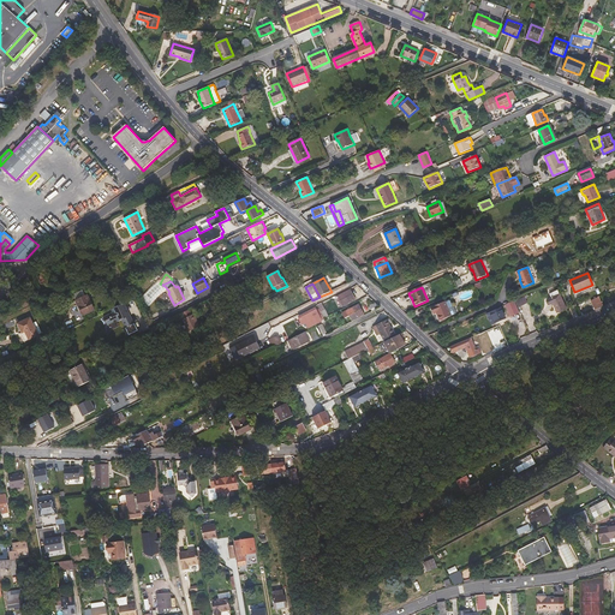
[(342,305),(356,299),(351,290),(338,297),(339,298),(342,305)]
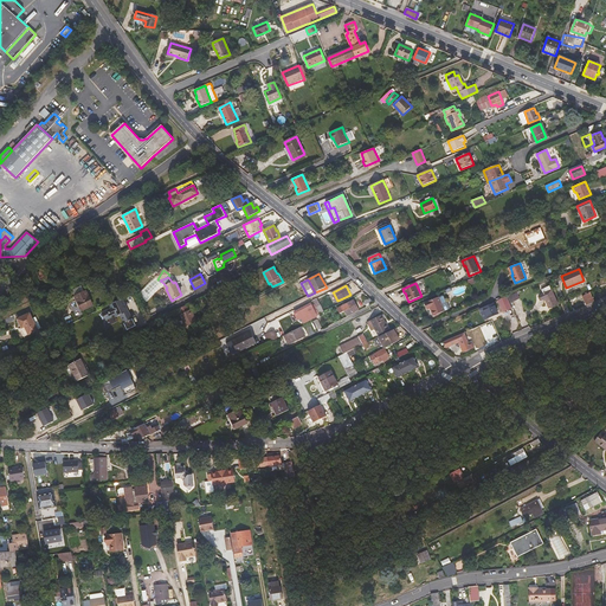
[(549,308),(558,304),(552,290),(540,296),(541,300),(545,298),(549,308)]
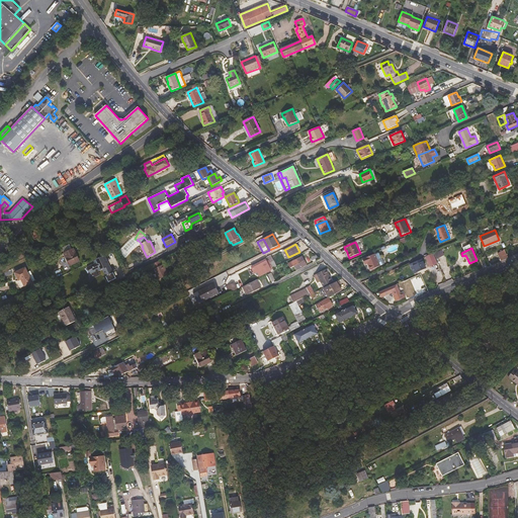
[(70,265),(79,260),(74,249),(64,254),(66,258),(67,257),(70,265)]
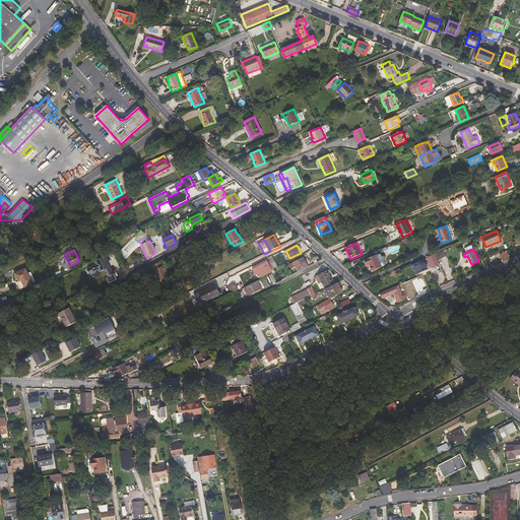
[(507,251),(500,254),(504,262),(510,259),(507,251)]
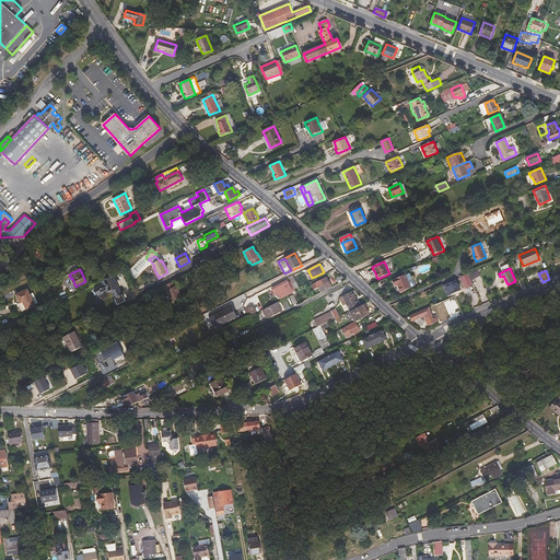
[(405,275),(392,280),(395,287),(397,286),(400,292),(410,288),(415,286),(416,284),(413,279),(412,279),(410,273),(409,273),(405,275)]
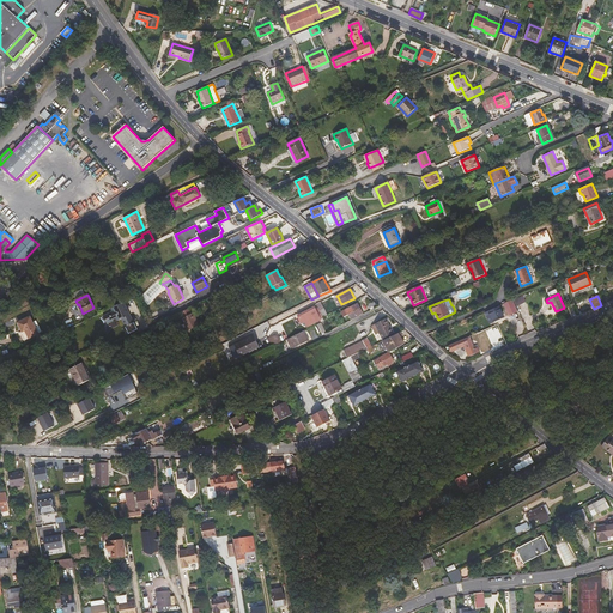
[(503,304),(509,316),(517,313),(513,299),(503,304)]
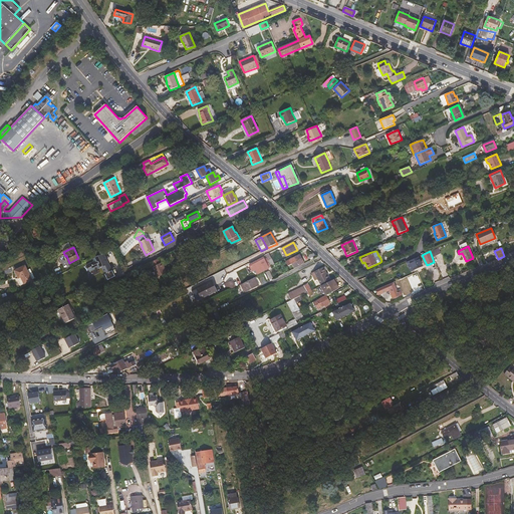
[(274,264),(269,253),(265,255),(270,263),(271,266),(274,264)]
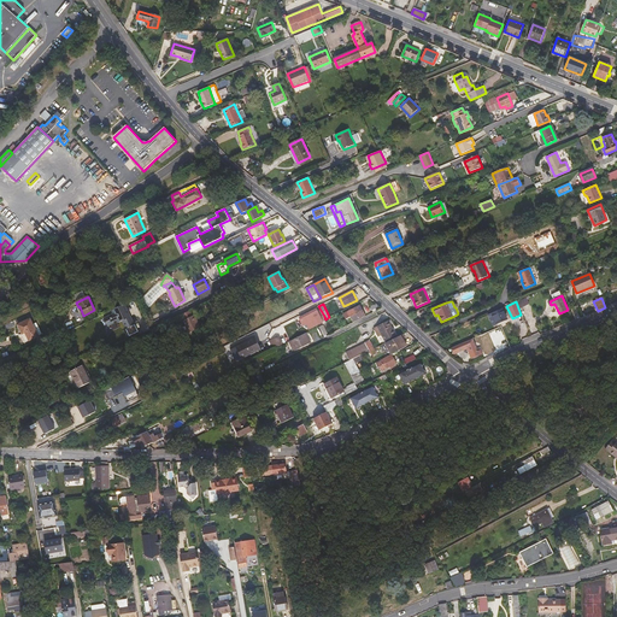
[(124,305),(112,311),(113,315),(104,319),(109,327),(115,323),(115,322),(117,321),(121,318),(123,322),(127,329),(130,336),(139,333),(135,325),(128,312),(125,313),(124,311),(127,310),(124,305)]
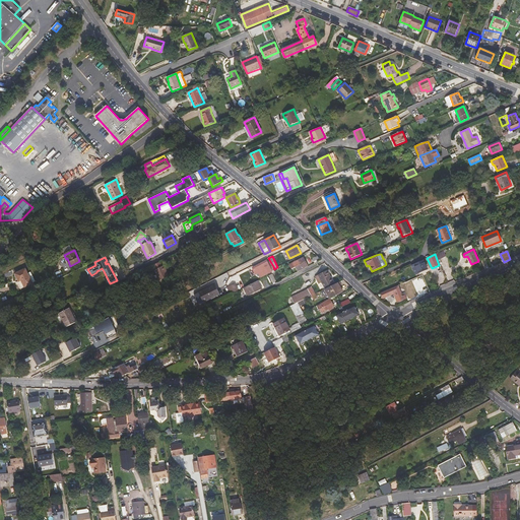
[(298,271),(308,266),(304,258),(299,260),(301,264),(298,266),(296,267),(298,271)]
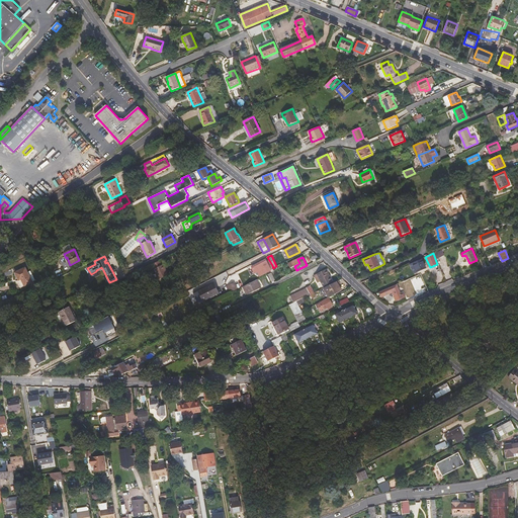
[(252,266),(253,267),(267,260),(266,259),(252,266)]
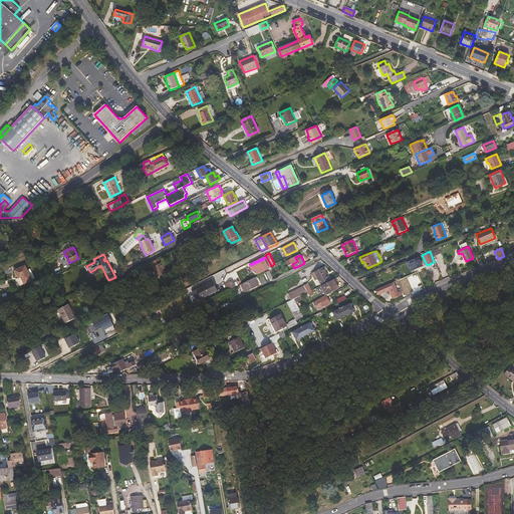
[(414,270),(423,266),(419,257),(410,260),(414,270)]
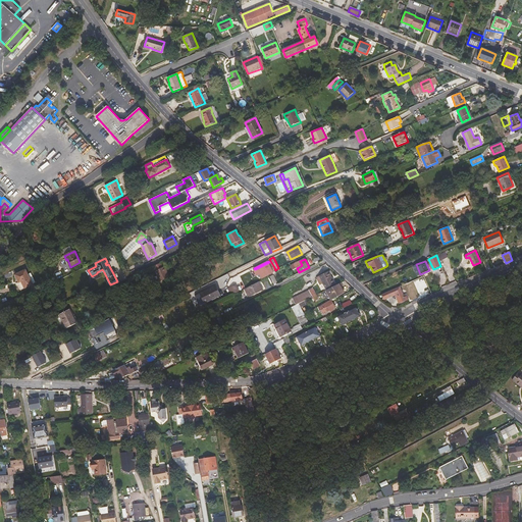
[(274,267),(272,268),(269,262),(255,269),(257,276),(260,274),(262,278),(272,272),(273,274),(276,272),(275,270),(274,267)]
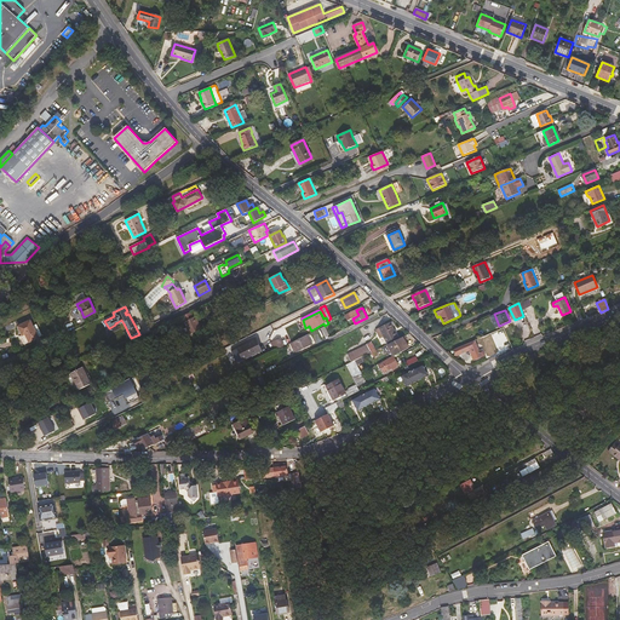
[(190,336),(201,329),(194,317),(191,313),(183,317),(185,322),(184,323),(190,336)]
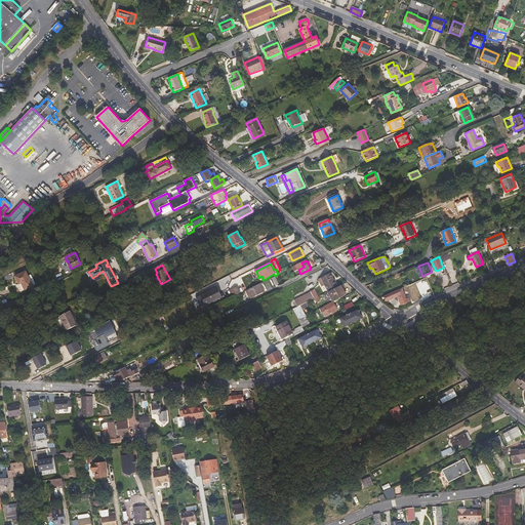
[(25,290),(33,286),(35,284),(31,275),(28,276),(26,271),(17,275),(25,290)]
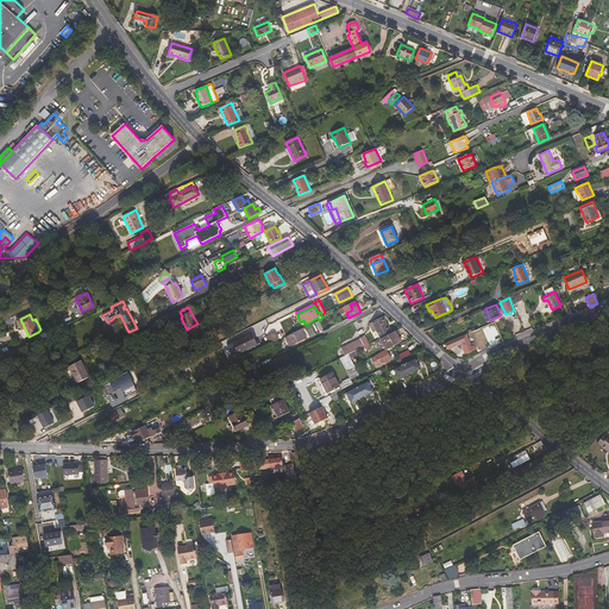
[(380,336),(390,331),(383,316),(372,321),(372,322),(376,328),(377,331),(380,336)]
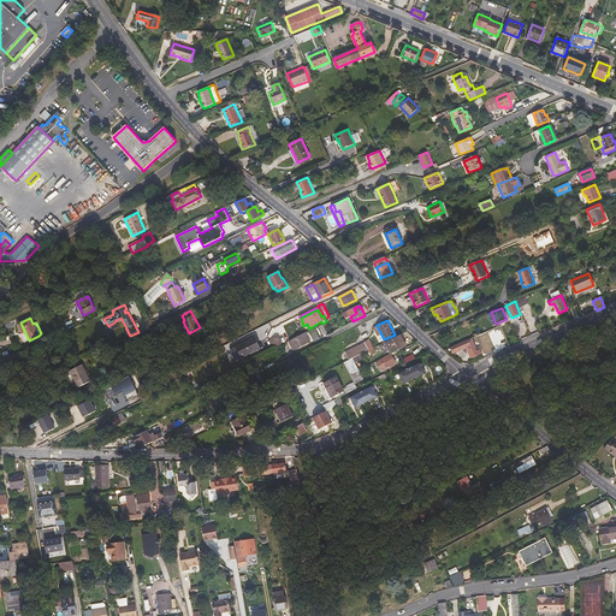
[(303,341),(308,337),(306,332),(289,341),(294,351),(306,344),(303,341)]
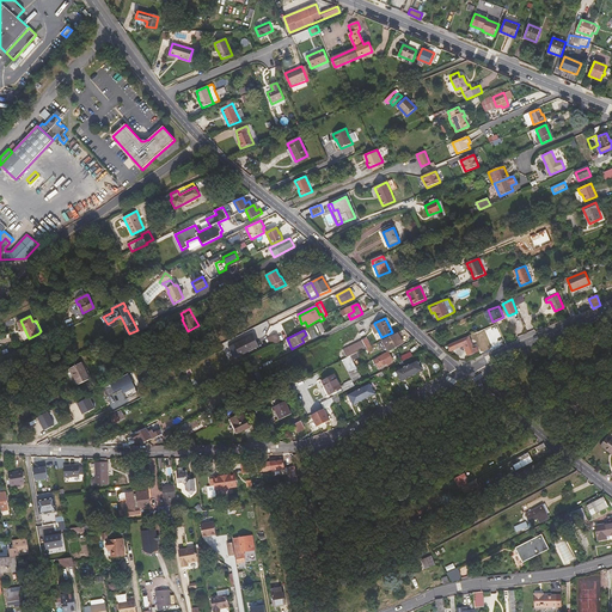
[(397,332),(383,341),(389,352),(403,343),(397,332)]
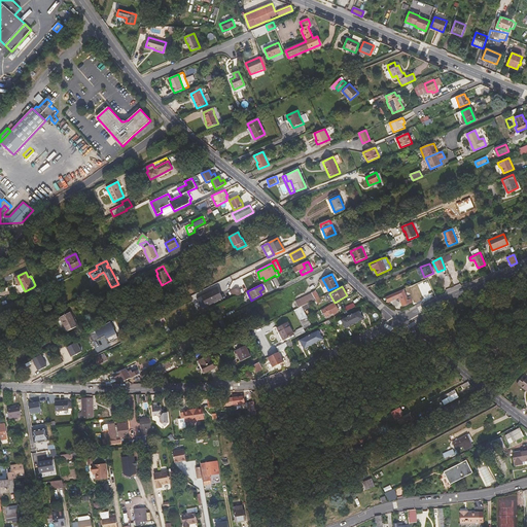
[(237,296),(242,293),(239,287),(234,290),(237,296)]
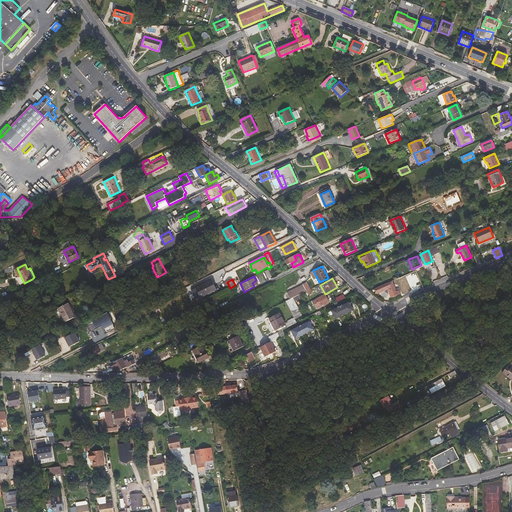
[(201,297),(217,290),(212,280),(205,283),(201,285),(196,288),(201,297)]
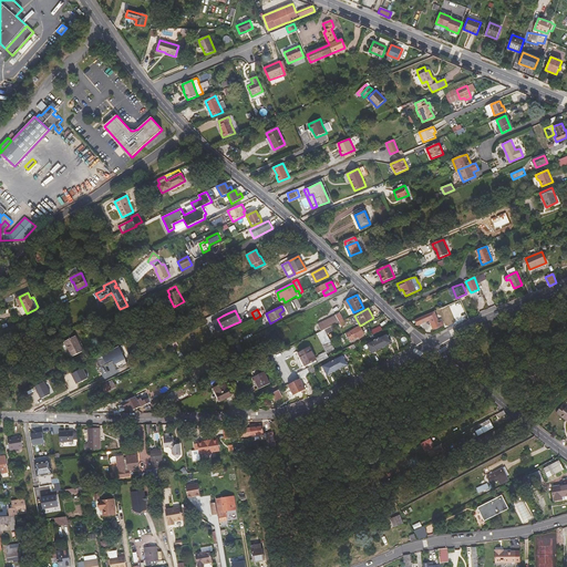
[(435,329),(444,326),(442,321),(437,322),(437,320),(435,316),(434,311),(414,320),(416,323),(420,321),(421,322),(430,318),(435,329)]
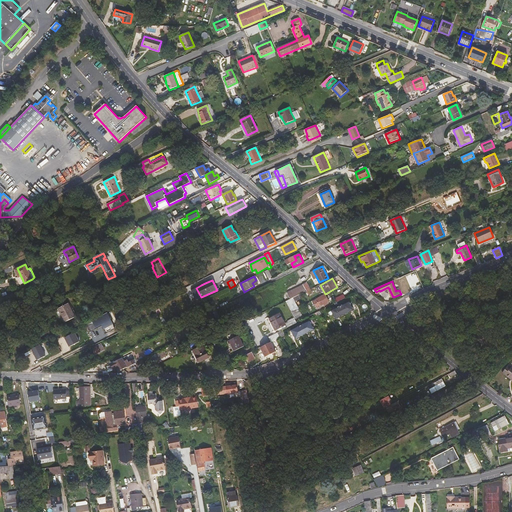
[(301,294),(306,291),(303,285),(298,287),(301,294)]
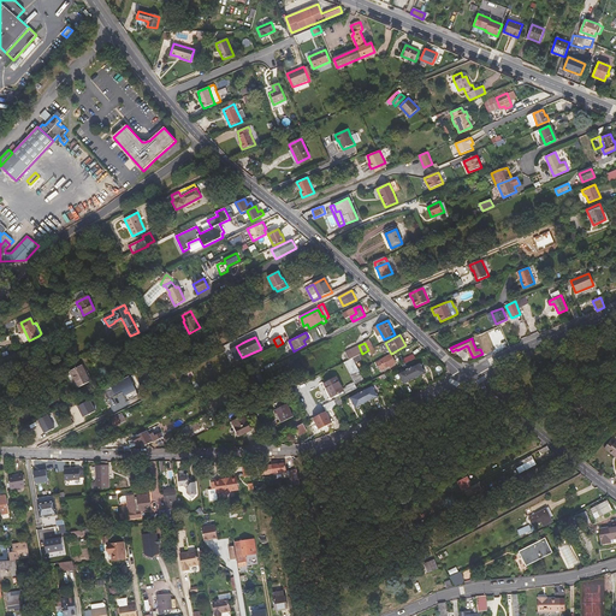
[(353,359),(362,354),(359,345),(345,351),(349,360),(353,359)]
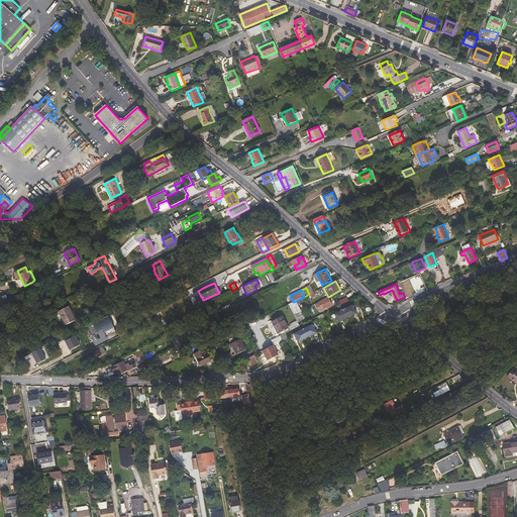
[(198,303),(203,300),(198,291),(193,293),(198,303)]
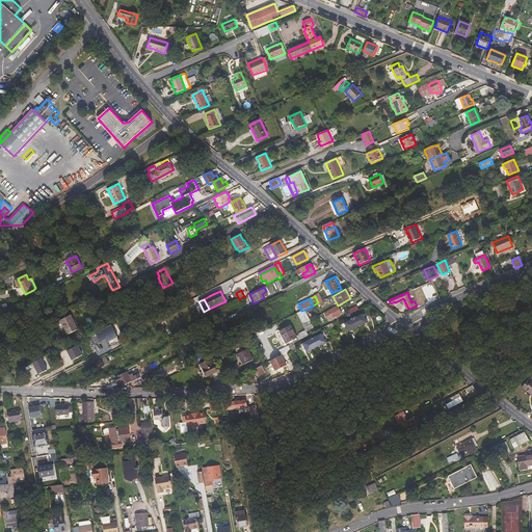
[(338,307),(328,311),(330,314),(326,316),(329,320),(333,318),(336,316),(337,317),(341,315),(341,314),(342,313),(338,307)]
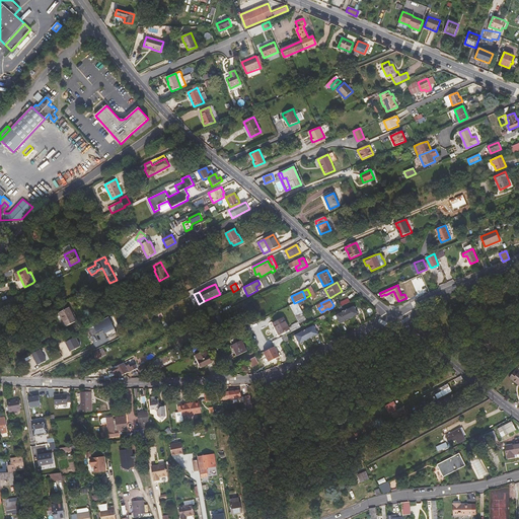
[(292,310),(299,307),(297,302),(294,303),(289,305),(292,310)]
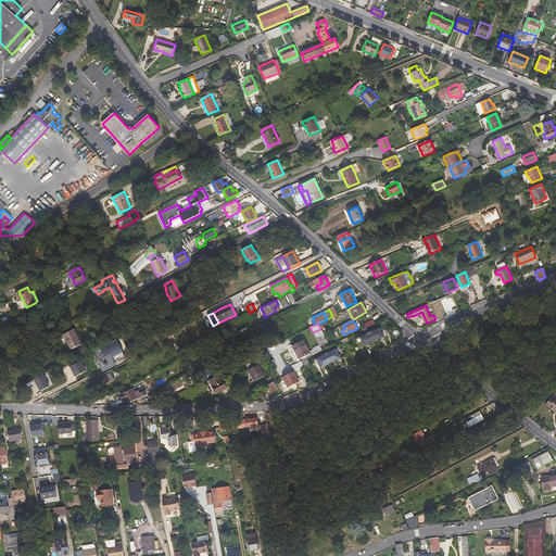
[(364,346),(383,337),(379,328),(361,338),(364,346)]
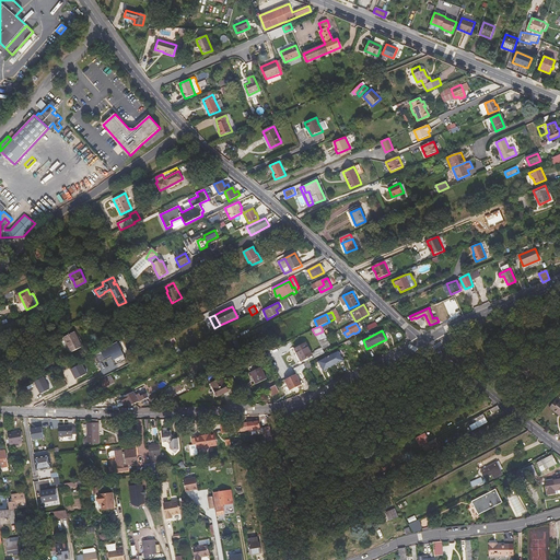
[(74,331),(65,337),(71,352),(82,347),(74,331)]
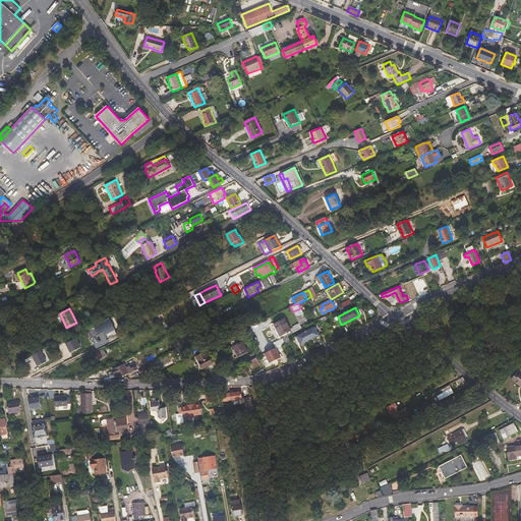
[(293,311),(296,317),(303,313),(300,308),(293,311)]
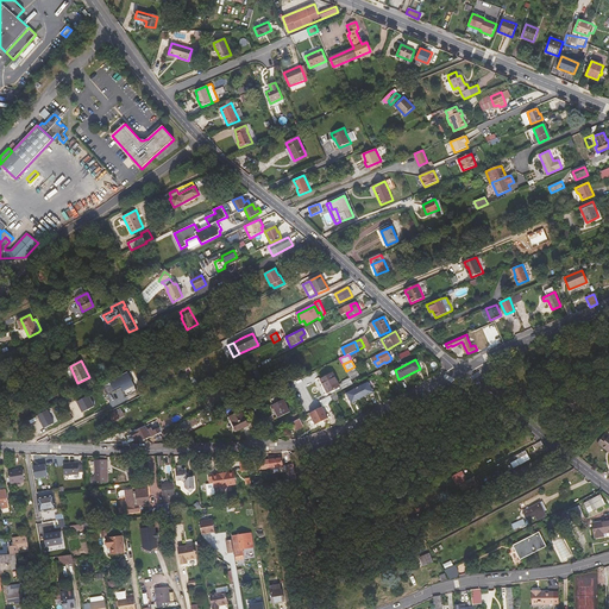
[(350,377),(358,372),(355,366),(346,371),(350,377)]
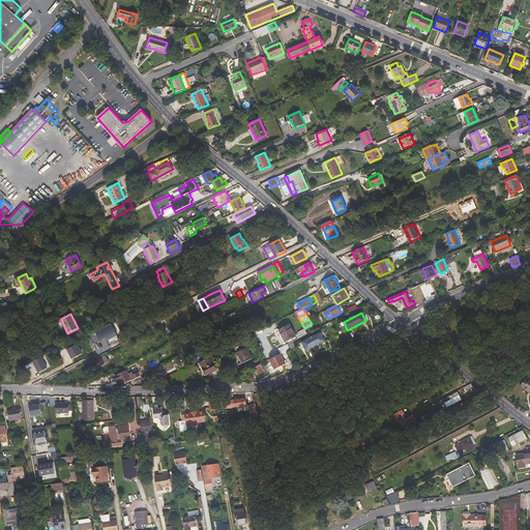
[(119,341),(112,325),(89,335),(93,344),(100,341),(99,339),(106,335),(111,346),(119,341)]
